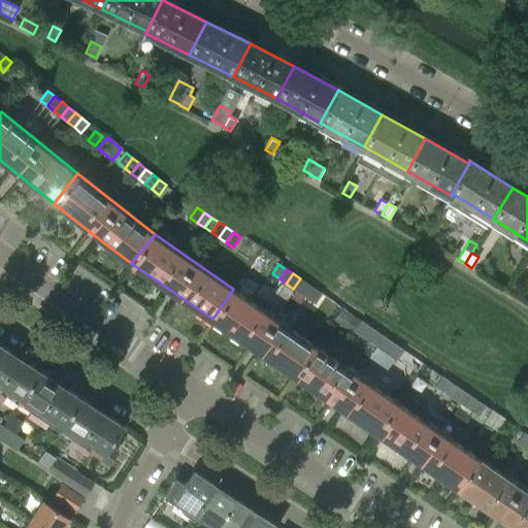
[(300,294),(307,284),(300,278),(293,289),(300,294)]
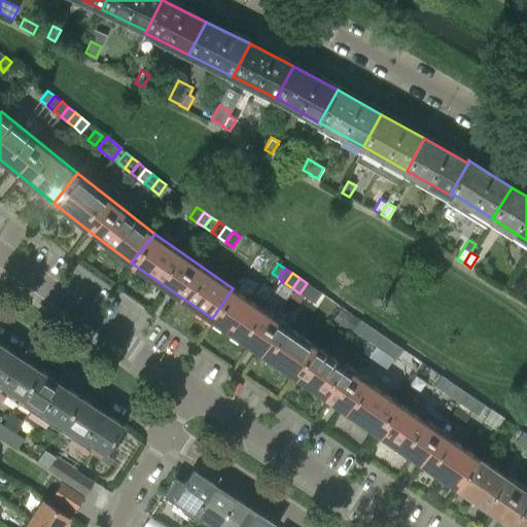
[(307,297),(314,288),(307,283),(300,293),(307,297)]
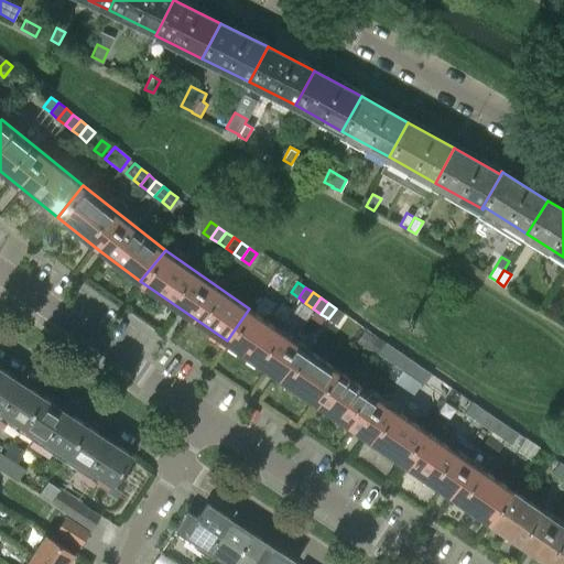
[(227,340),(314,400),(336,368),(249,308),(227,340)]
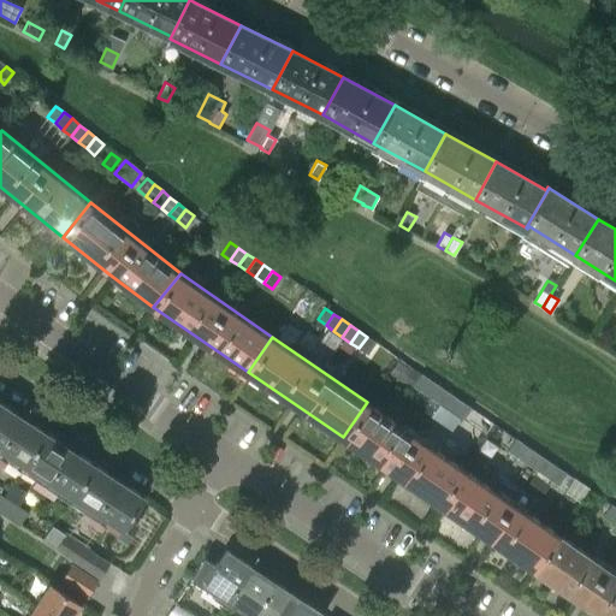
[(367,354),(375,343),(367,337),(359,348),(367,354)]
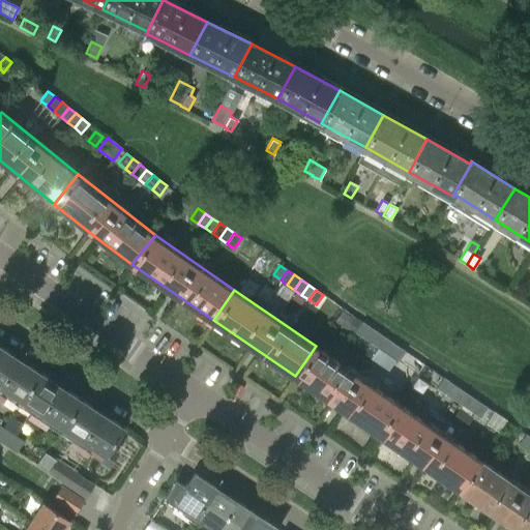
[(347,326),(353,316),(344,310),(336,320),(347,326)]
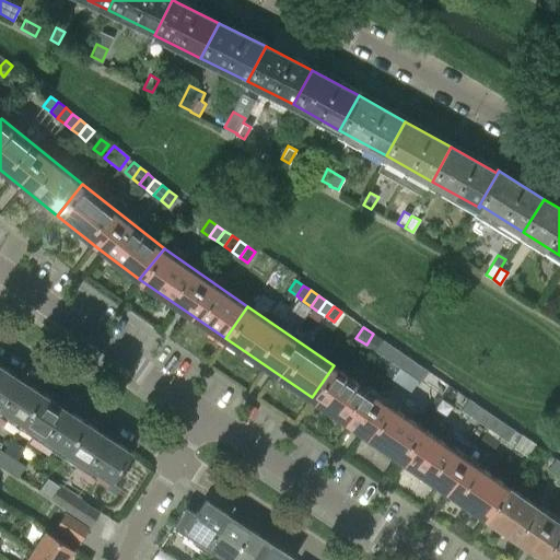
[(389,345),(383,339),(375,350),(383,356),(389,345)]
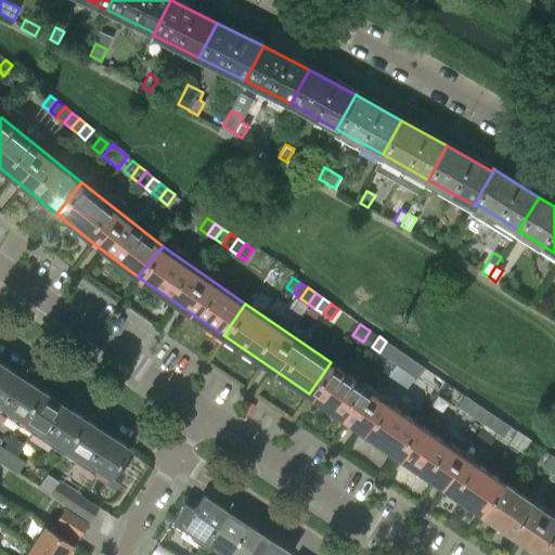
[(386,341),(379,352),(387,358),(394,347),(386,341)]
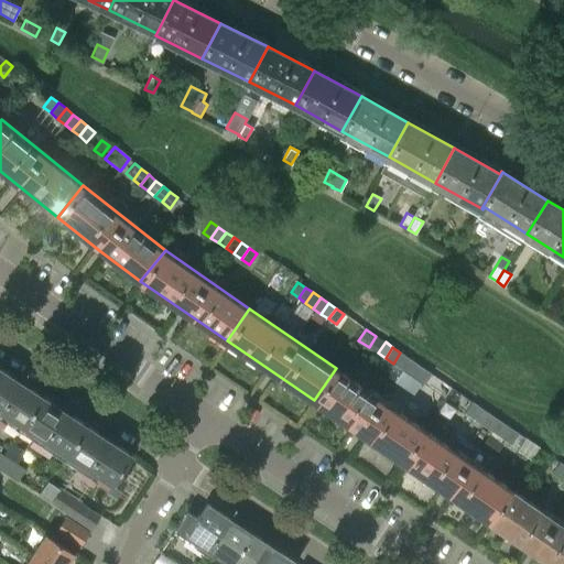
[(408,358),(400,353),(393,364),(401,369),(408,358)]
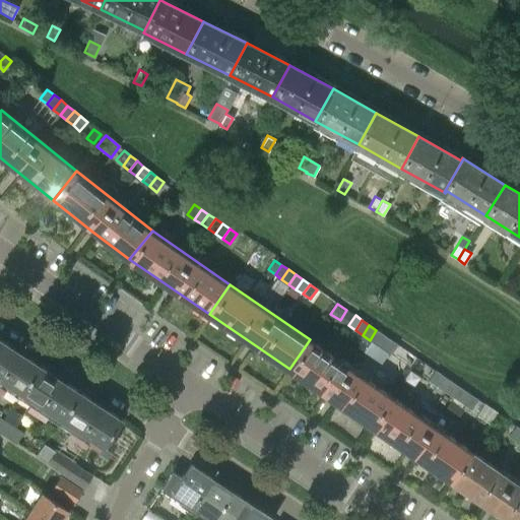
[(377,344),(383,334),(376,330),(370,340),(377,344)]
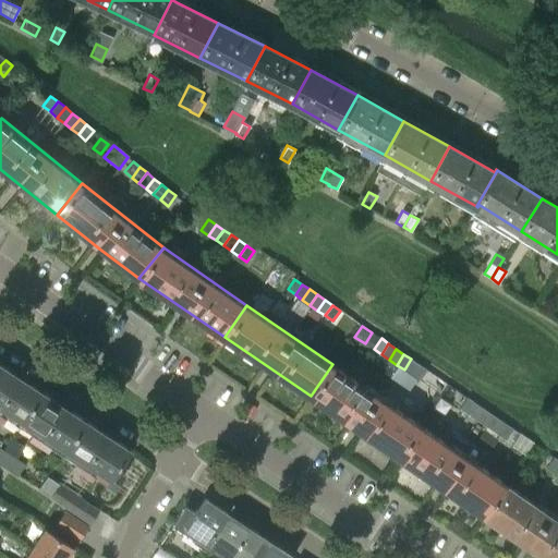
[(412,375),(419,364),(411,359),(404,370),(412,375)]
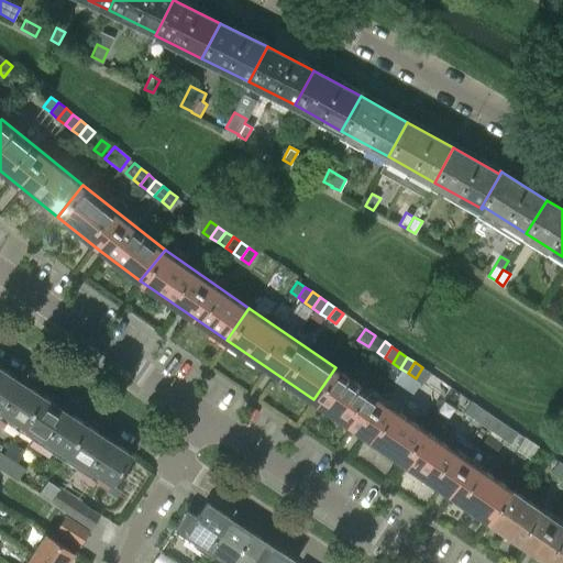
[(119,473),(132,453),(0,366),(0,415),(117,492),(125,477),(119,473)]
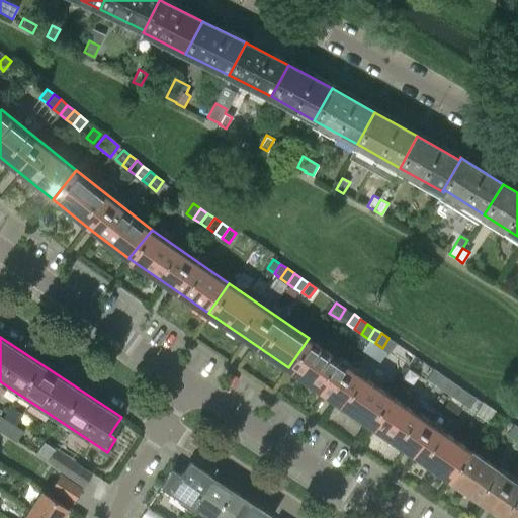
[(288,367),(367,422),(389,392),(309,338),(288,367)]
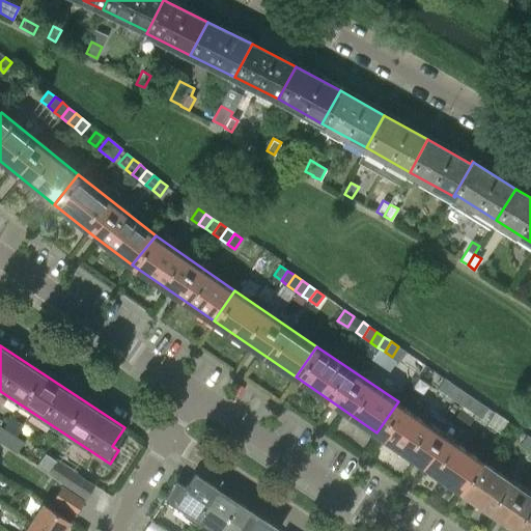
[(399,362),(407,352),(398,346),(392,357),(399,362)]
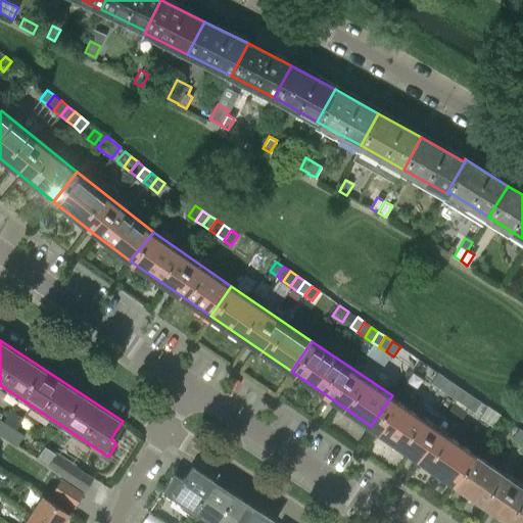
[(438,387),(445,378),(438,373),(431,382),(438,387)]
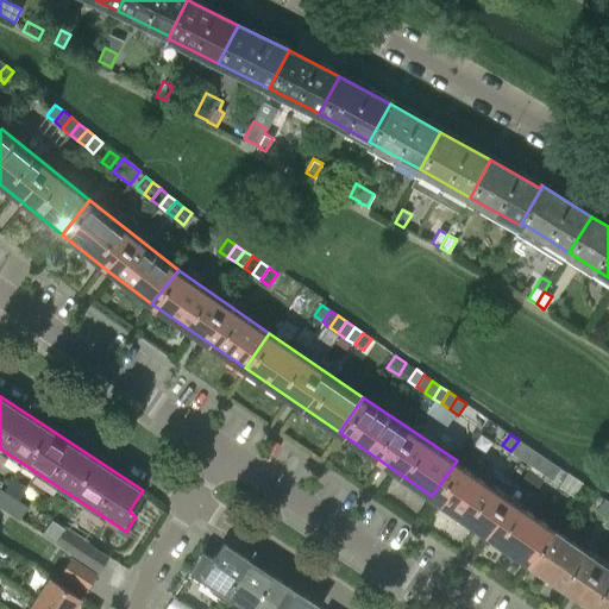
[(527,445),(519,440),(510,451),(519,457),(527,445)]
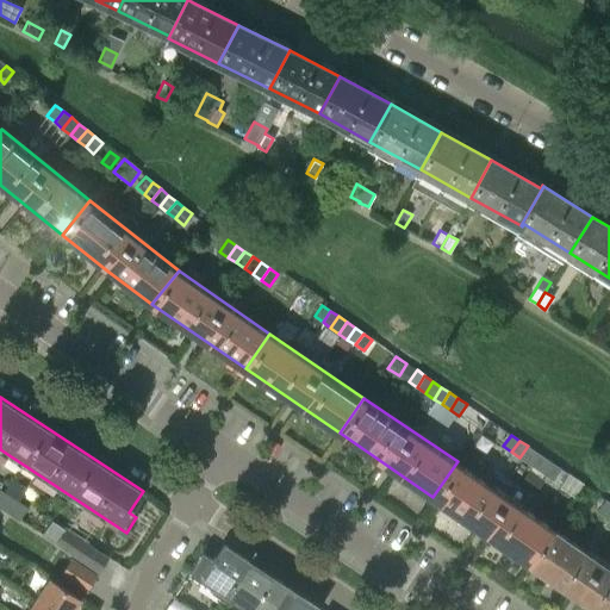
[(535,452),(528,446),(520,458),(528,464),(535,452)]
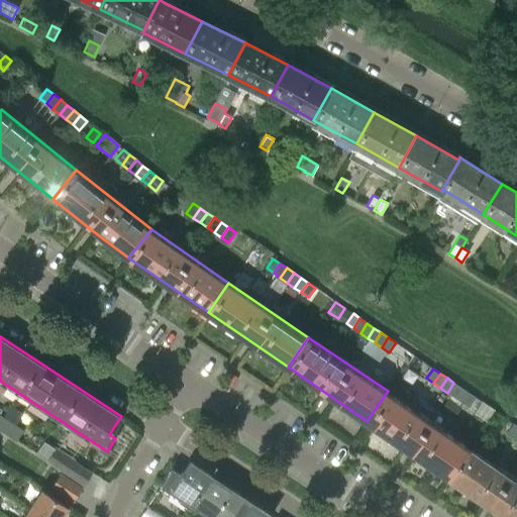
[(453,383),(447,393),(454,397),(460,388),(453,383)]
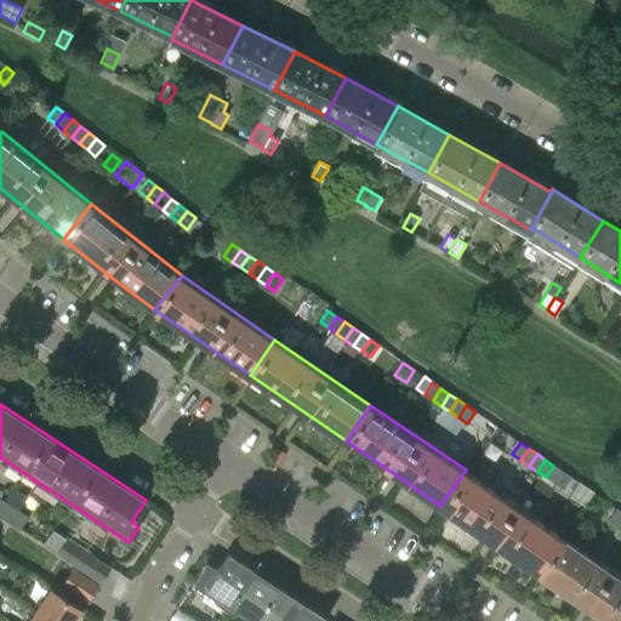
[(546,477),(553,483),(562,471),(553,466),(546,477)]
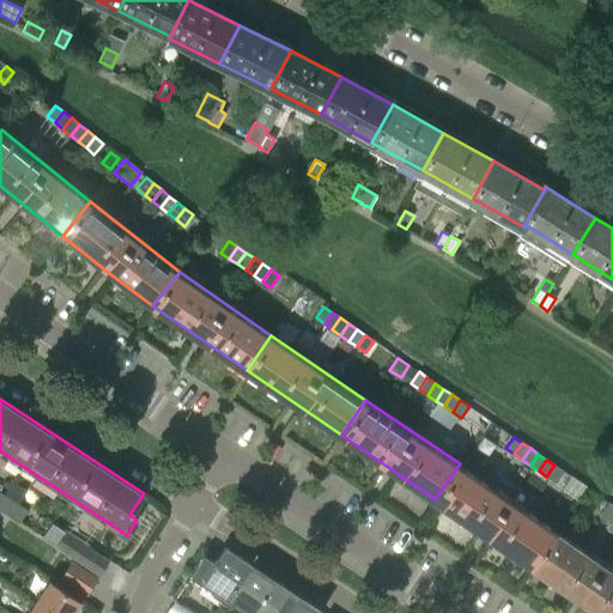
[(435,499),(529,565),(554,528),(460,463),(435,499)]
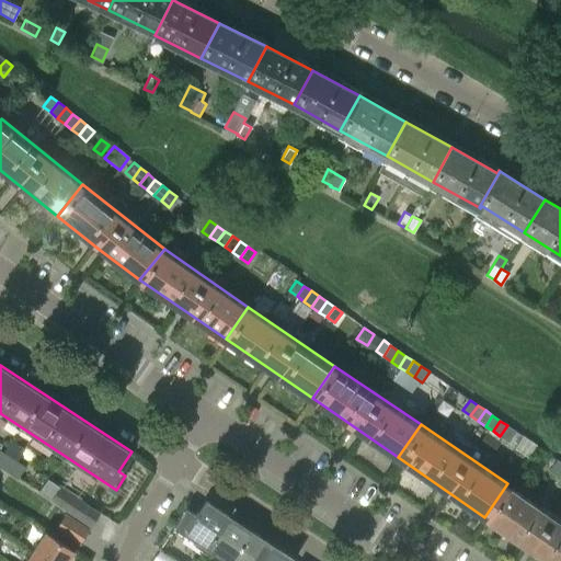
[(507,442),(515,431),(507,425),(500,436),(507,442)]
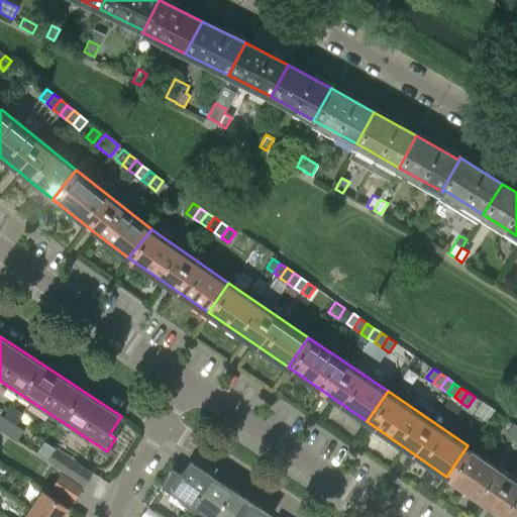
[(458,407),(448,400),(442,409),(452,416),(458,407)]
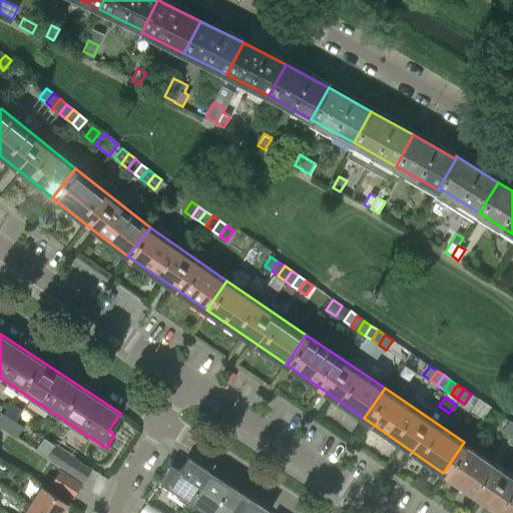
[(0,427),(16,438),(23,427),(0,411),(0,427)]
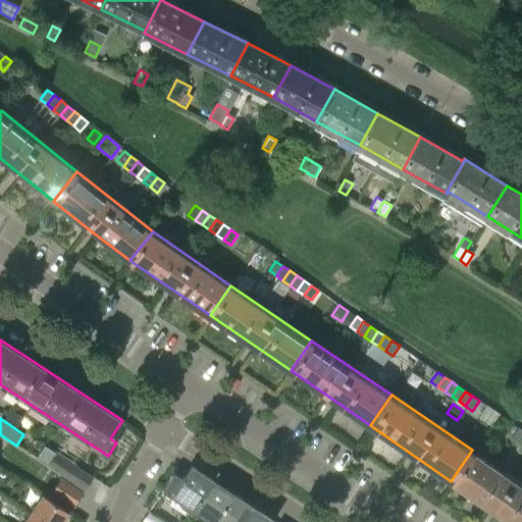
[(511,437),(518,442),(521,436),(521,429),(518,427),(511,437)]
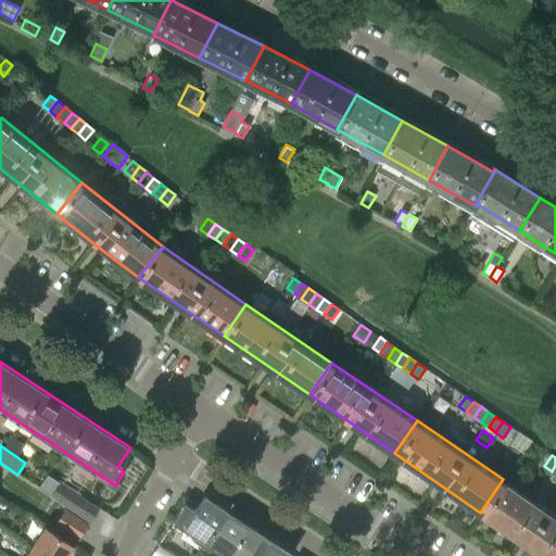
[(38,488),(50,496),(59,482),(48,475),(38,488)]
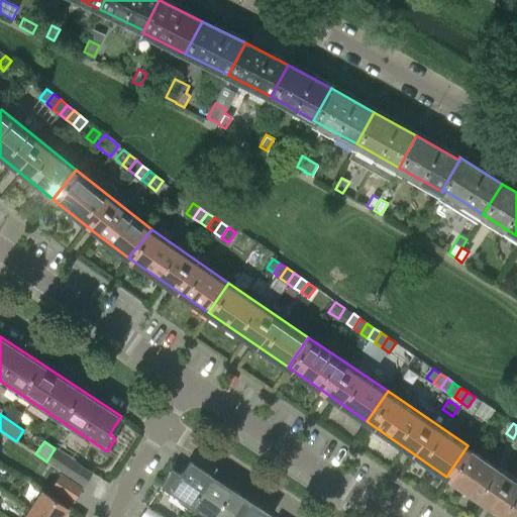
[(446,477),(506,516),(516,516),(516,479),(468,445),(446,477)]
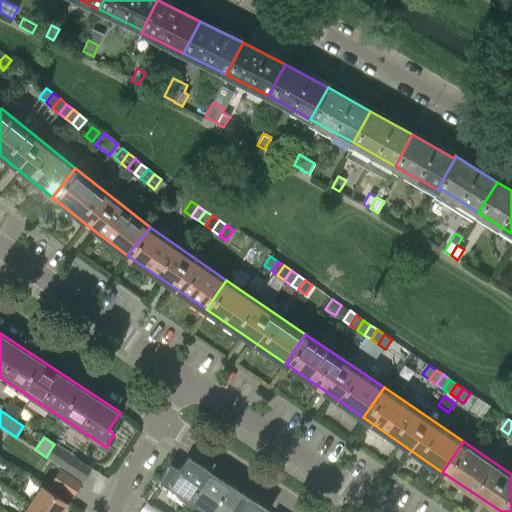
[(54,444),(46,457),(83,481),(92,468),(54,444)]
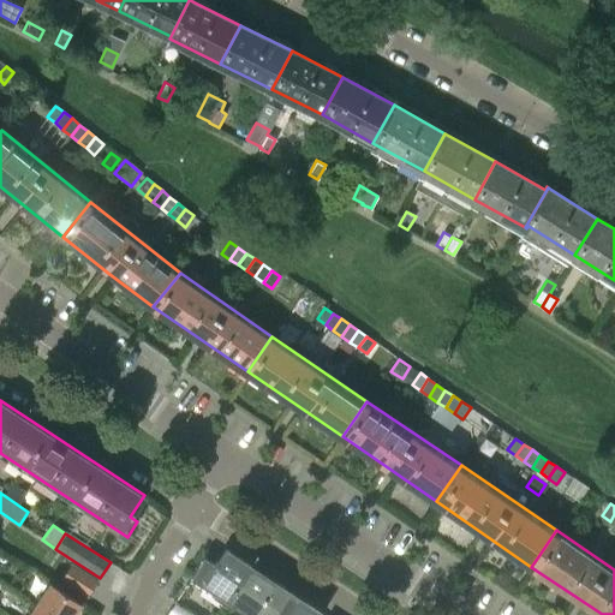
[(215,565),(206,559),(190,580),(226,605),(231,598),(251,566),(227,549),(219,562),(216,561),(215,565)]
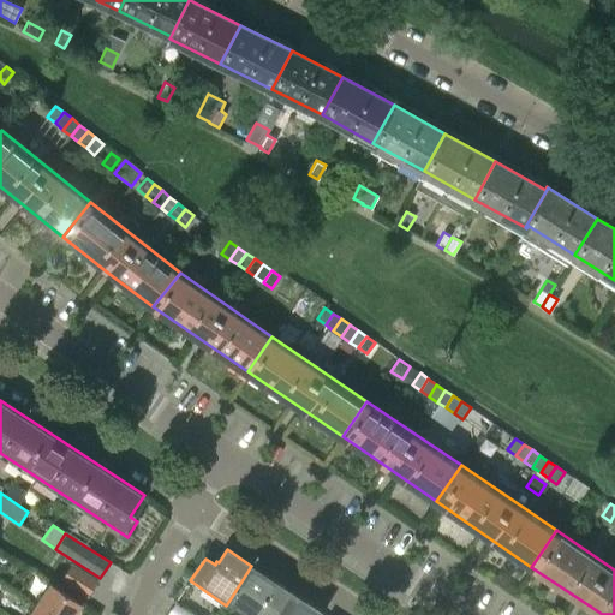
[(97,580),(71,563),(60,580),(87,597),(97,580)]
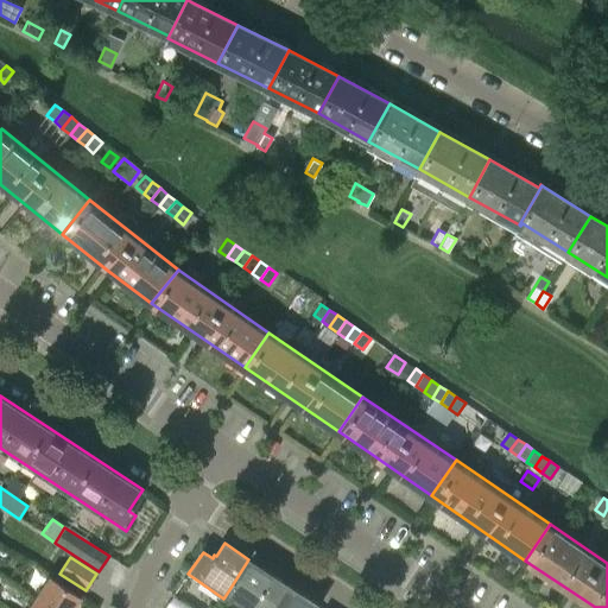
[(272,575),(248,559),(228,591),(252,607),(272,575)]
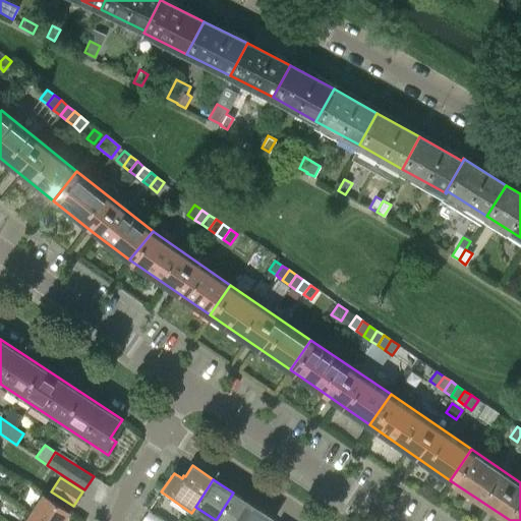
[(243,520),(252,506),(233,493),(216,520),(217,520),(243,520)]
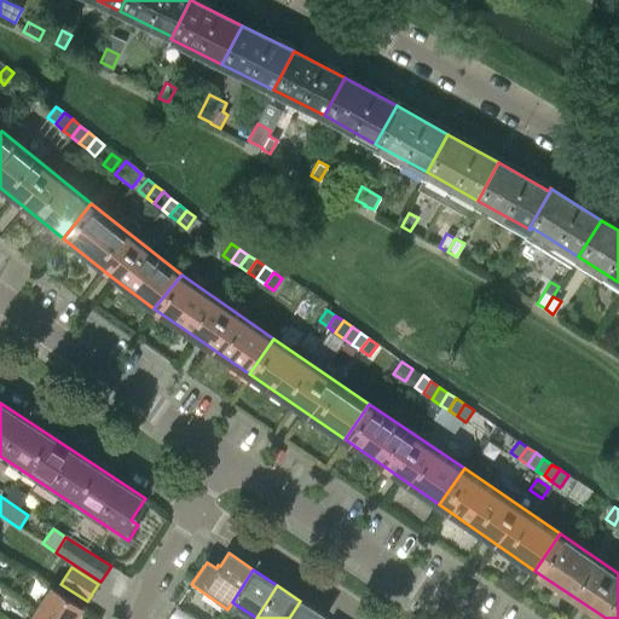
[(40,597),(34,606),(53,618),(74,618),(82,608),(52,589),(44,601),(40,597)]
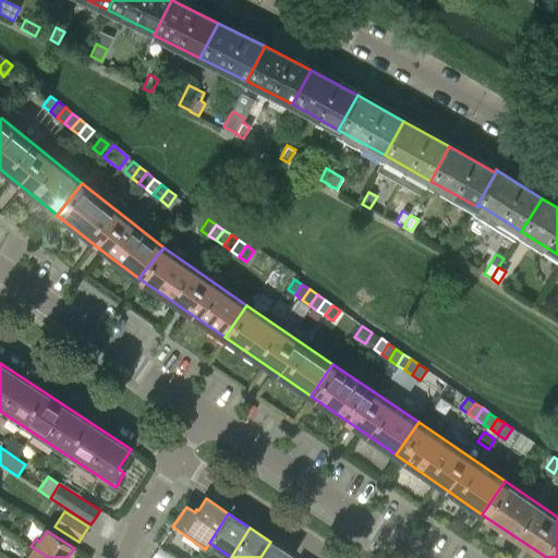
[(294,557),(270,542),(261,557),(294,557)]
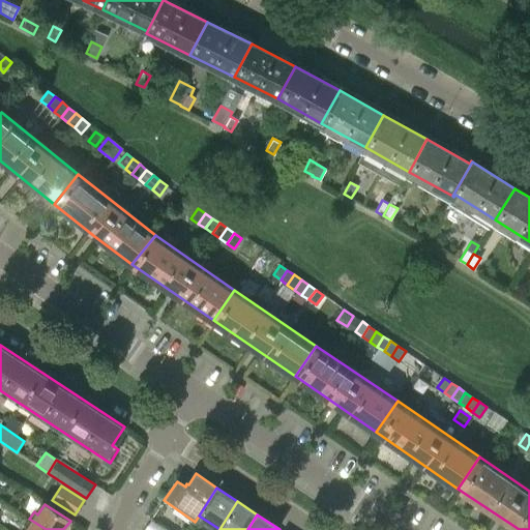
[(46,529),(29,519),(25,525),(29,528),(27,529),(46,529)]
